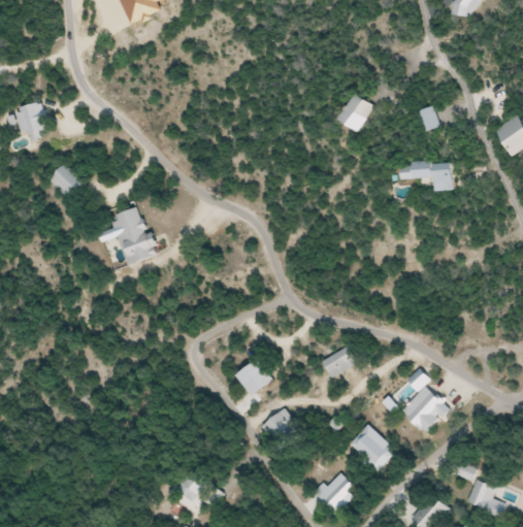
[(461,21),(486,0),(451,0),(447,3),(461,21)]
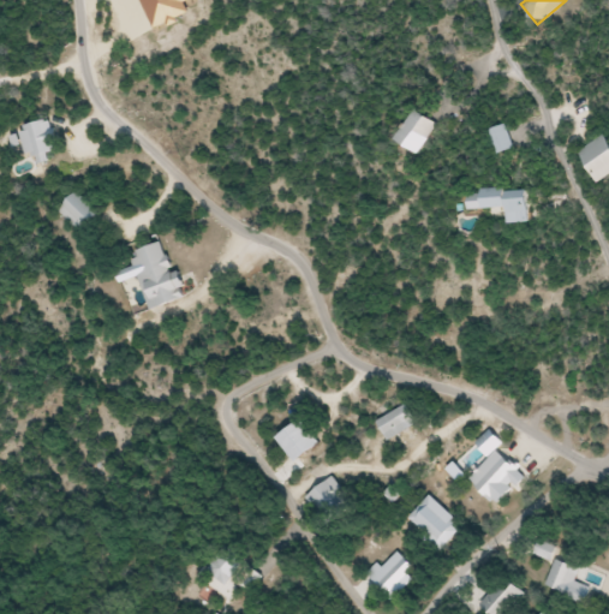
[(394,138),(419,153),(437,123),(412,108),(394,138)]
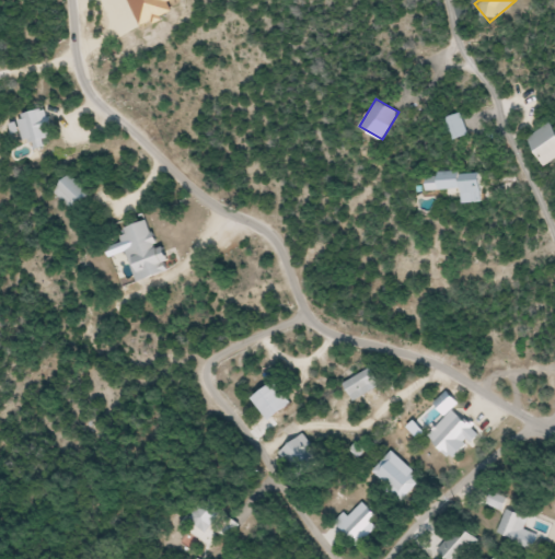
[(466,135),(455,112),(439,119),(450,142),(466,135)]
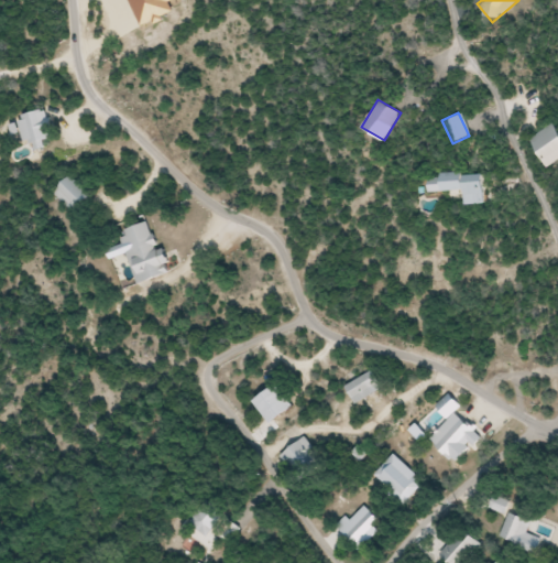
[(528,140),(553,169),(557,163),(557,127),(553,120),(528,140)]
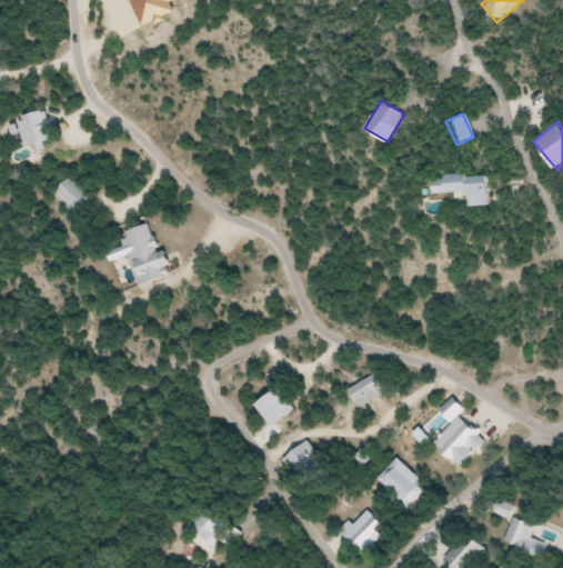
[(471,191),(471,206),(492,206),(490,169),(433,172),(434,193),(471,191)]
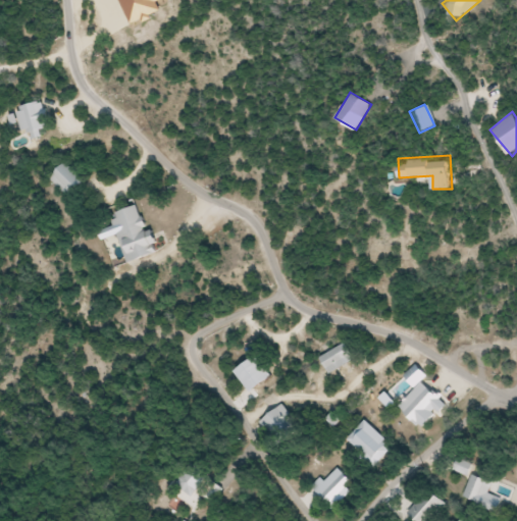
[(82,183),(61,162),(46,177),(66,197),(82,183)]
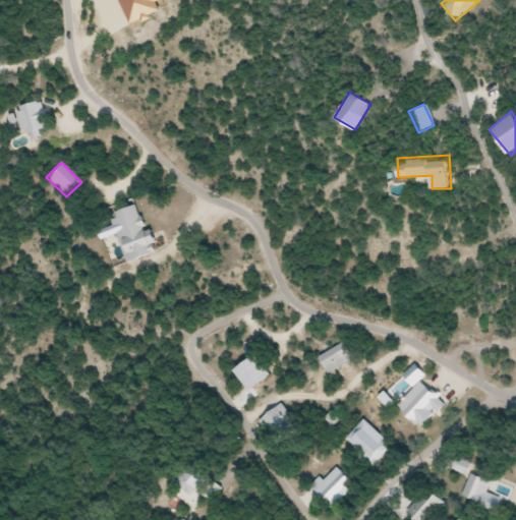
[(125,262),(158,250),(150,228),(145,229),(135,205),(108,214),(125,262)]
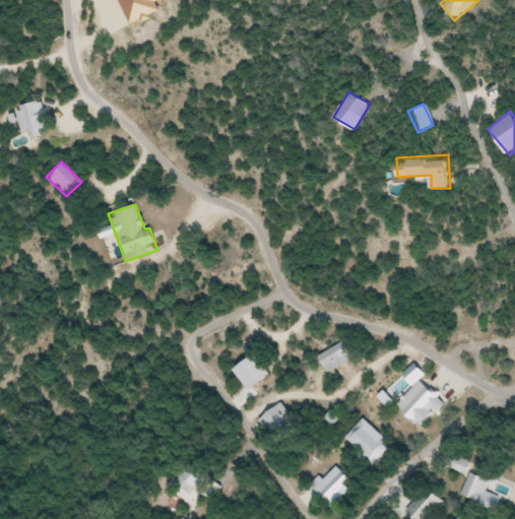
[(327,373),(351,357),(340,340),(316,357),(327,373)]
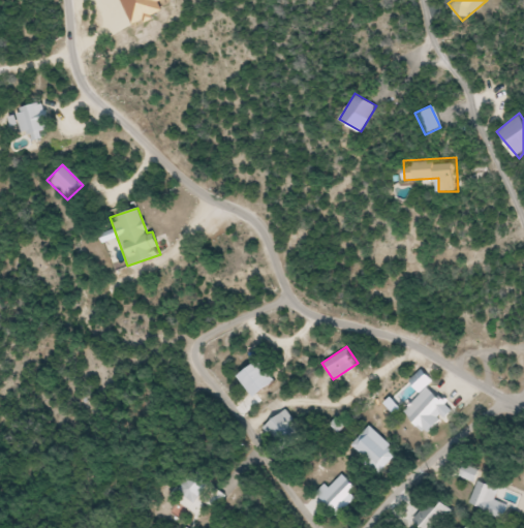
[(255,398),(274,380),(255,360),(236,378),(255,398)]
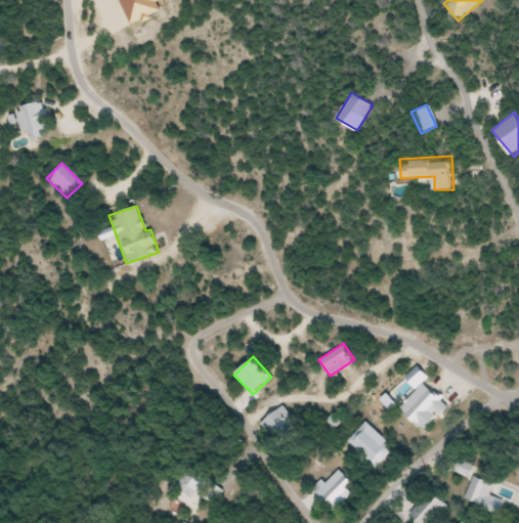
[(257,424),(276,448),(299,431),(280,406),(257,424)]
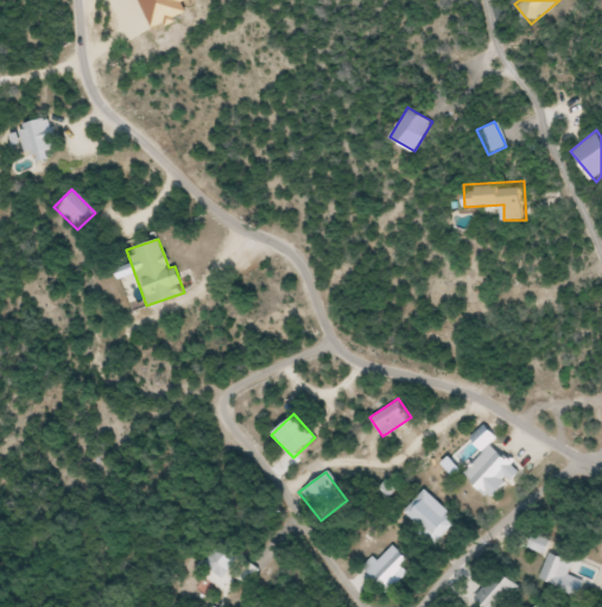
[(525,549),(543,552),(545,538),(527,535),(525,549)]
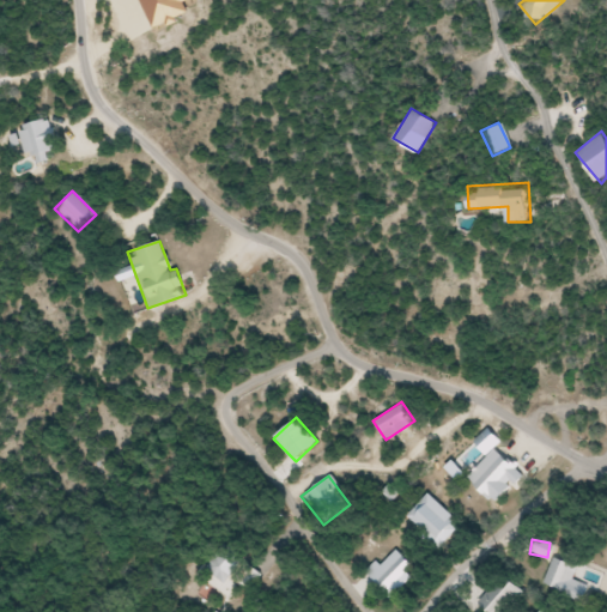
[(241,555),(218,541),(200,570),(223,583),(241,555)]
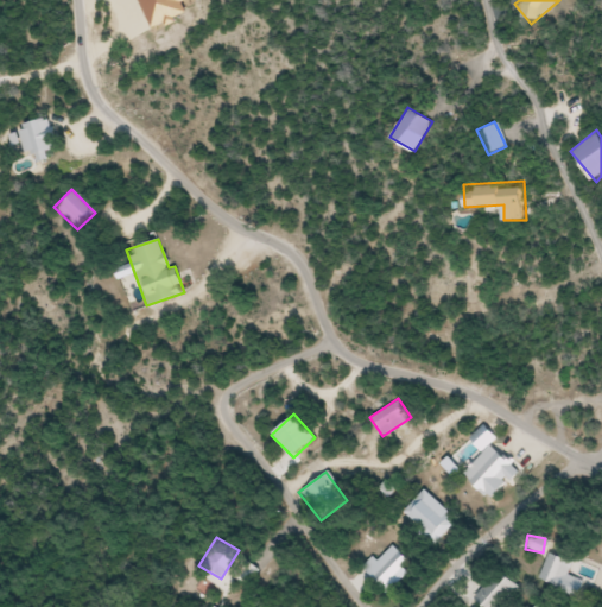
[(557,588),(569,561),(544,550),(533,579),(557,588)]
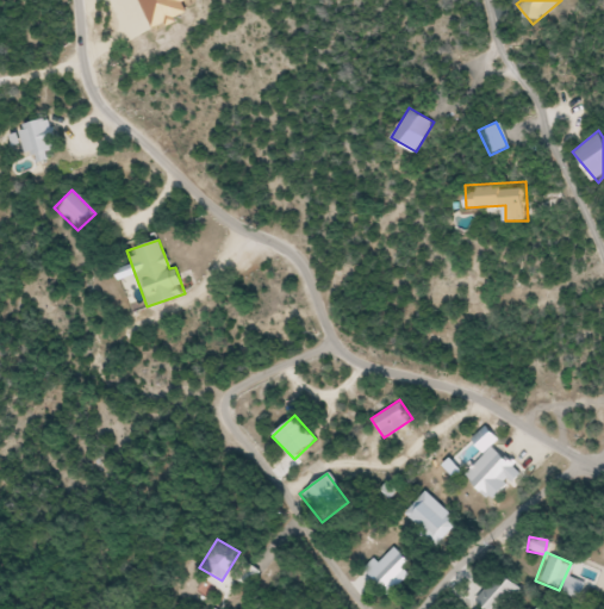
[(374,561),(371,558),(359,570),(385,595),(404,575),(383,553),(374,561)]
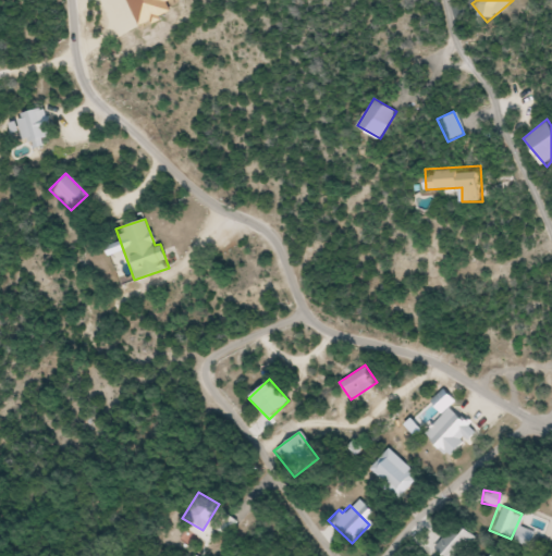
[(211,529),(223,538),(235,522),(223,514),(211,529)]
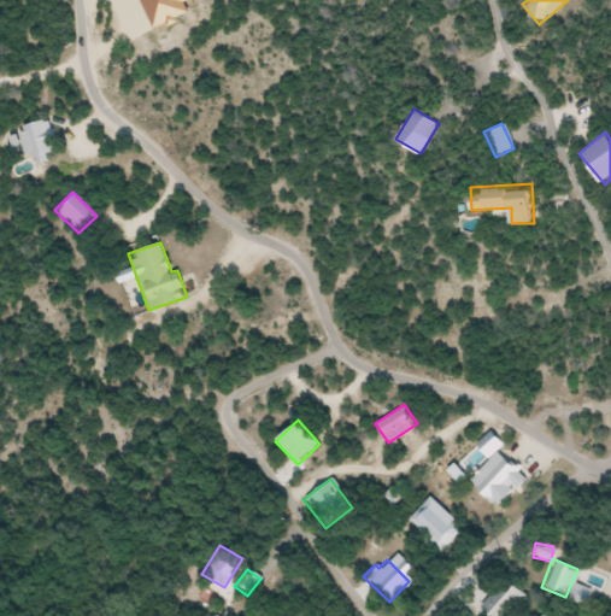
[(504,615),(524,596),(504,575),(475,605),(487,615),(504,615)]
